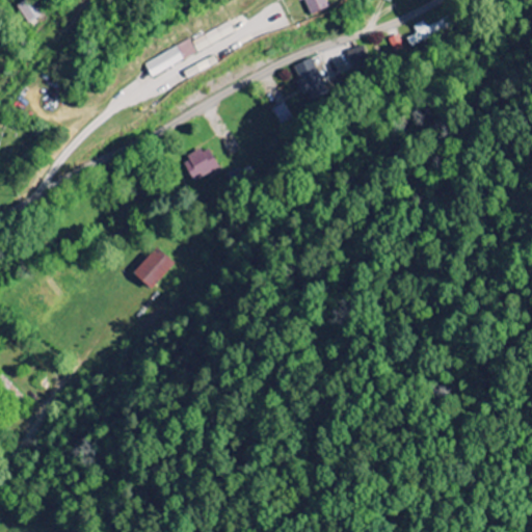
[(296,0),(297,2),(304,0),(309,15),(327,9),(324,0),(296,0)]
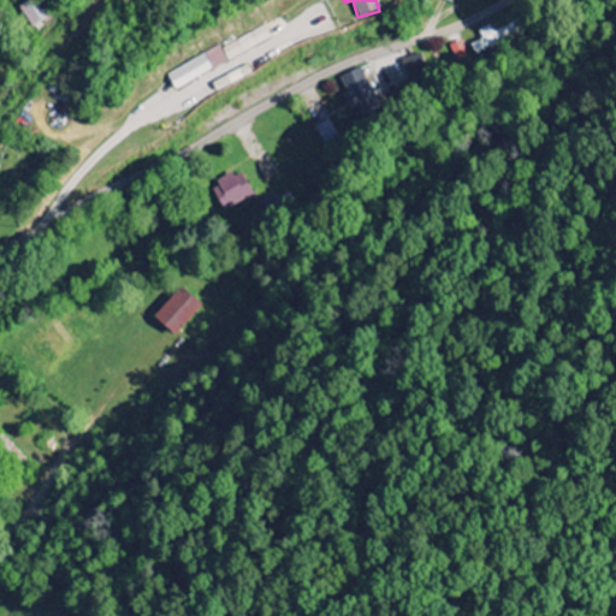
[(515,36),(510,27),(495,34),(491,25),(479,31),(484,40),(472,46),(478,55),(515,36)]
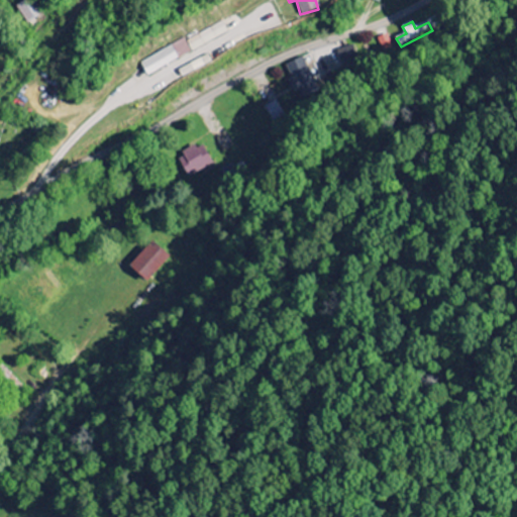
[(147,76),(191,53),(184,39),(140,63),(147,76)]
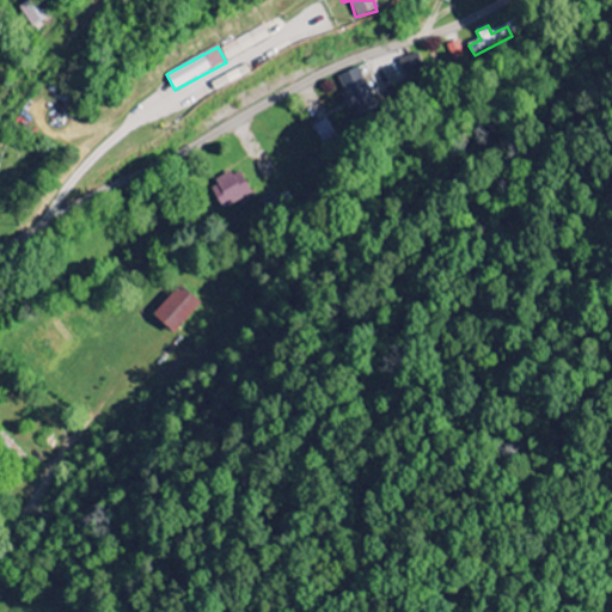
[(367,90),(359,68),(338,77),(347,98),(367,90)]
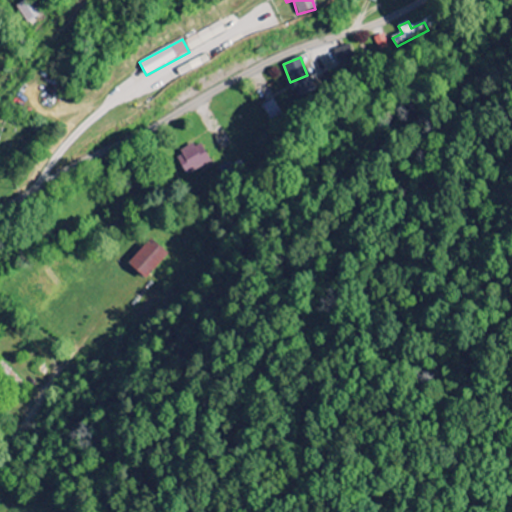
[(262,107),(269,119),(280,112),(273,100),(262,107)]
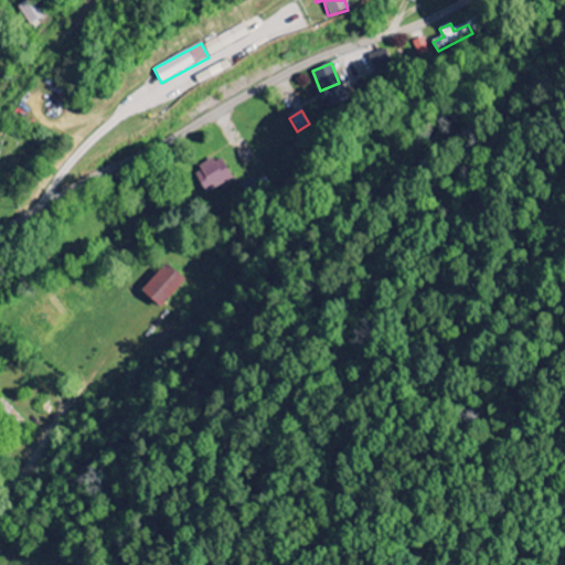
[(208,194),(233,180),(219,156),(194,171),(208,194)]
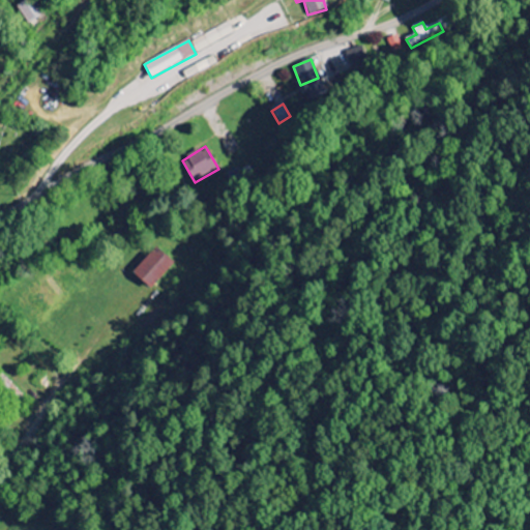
[(130,273),(148,290),(172,263),(154,247),(130,273)]
